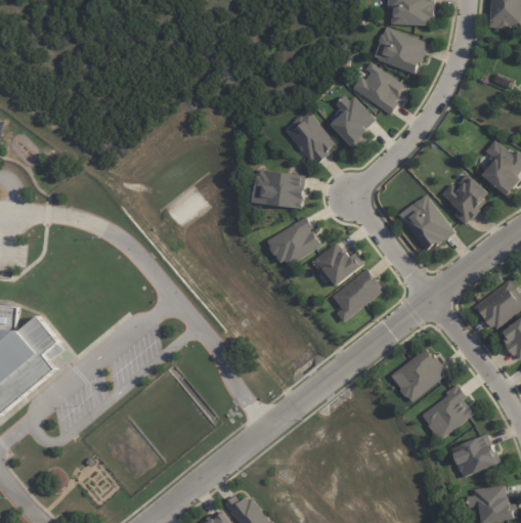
[(436,0),(436,4),(437,4),(436,18),(434,18),(434,27),(394,26),(394,14),(399,14),(399,9),(390,9),(390,0),(436,0)]
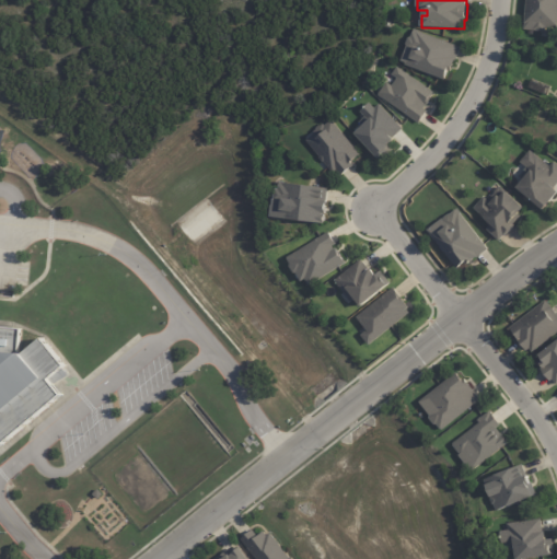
[(556,0),(556,27),(547,27),(547,32),(525,30),(528,0),(556,0)]
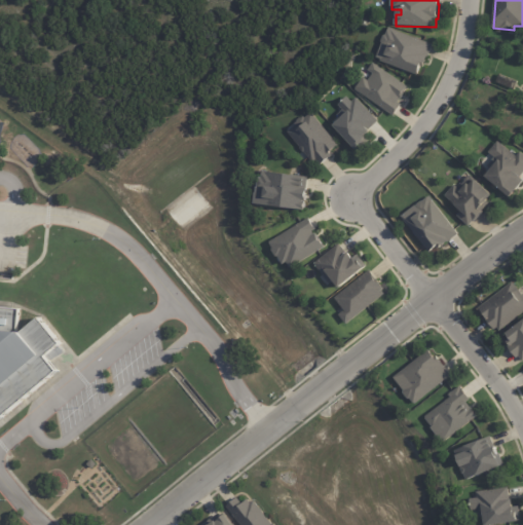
[(431,44),(422,69),(420,68),(417,75),(380,62),(380,60),(376,58),(381,44),(380,41),(382,36),(385,35),(387,27),(393,29),(391,30),(432,43),(431,44)]
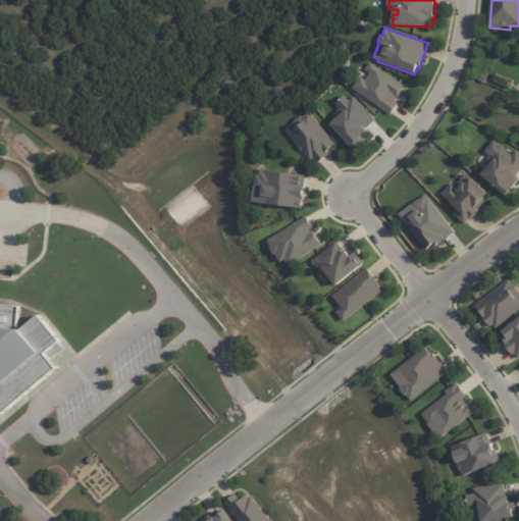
[(399,94),(400,96),(396,102),(399,104),(391,115),(353,89),(361,76),(366,80),(370,73),(365,69),(371,62),(405,86),(399,94)]
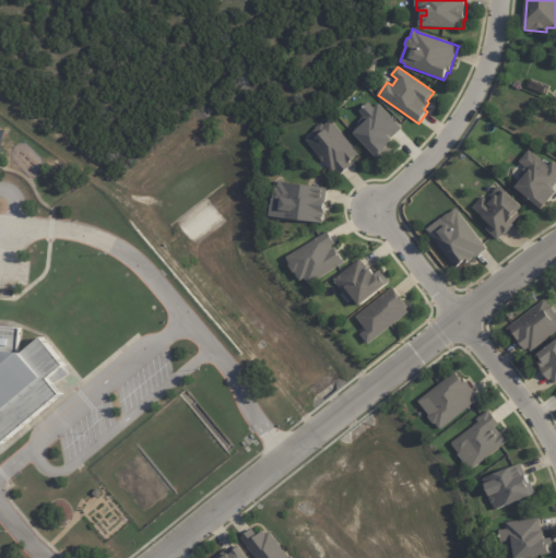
[(400,129),(392,137),(395,140),(390,145),(391,146),(387,150),(389,152),(380,159),(357,134),(364,128),(358,121),(365,116),(359,110),(368,101),(374,106),(378,103),(401,128),(400,129)]
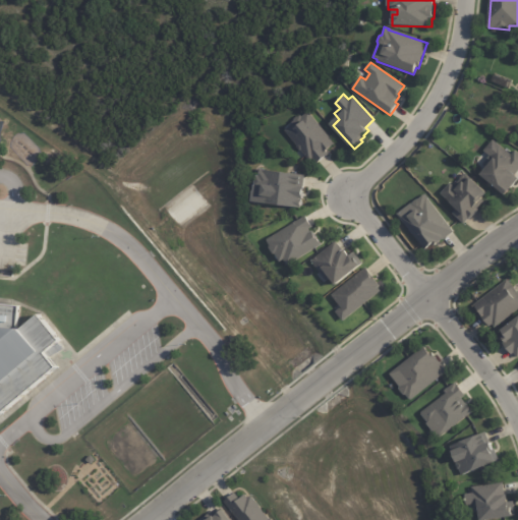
[(327,150),(326,152),(328,155),(317,164),(312,158),(309,161),(300,150),(299,150),(296,147),(296,146),(284,130),(292,123),(291,122),(293,120),(291,118),(295,115),(296,117),(299,115),(300,115),(304,111),(305,113),(307,111),(335,143),(327,150)]
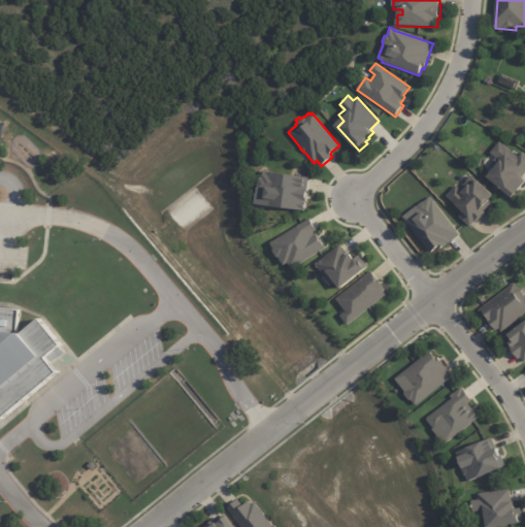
[(524,167),(519,175),(524,179),(524,182),(512,198),(486,176),(492,169),(486,164),(492,156),(486,151),(495,139),(515,155),(518,150),(524,155),(524,167)]
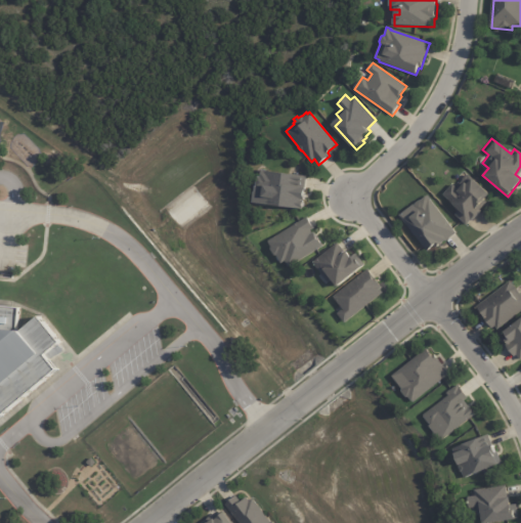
[(305,177),(304,187),(306,187),(303,209),(253,203),(254,192),(255,192),(257,180),(257,178),(258,177),(260,177),(261,170),(306,175),(305,177)]
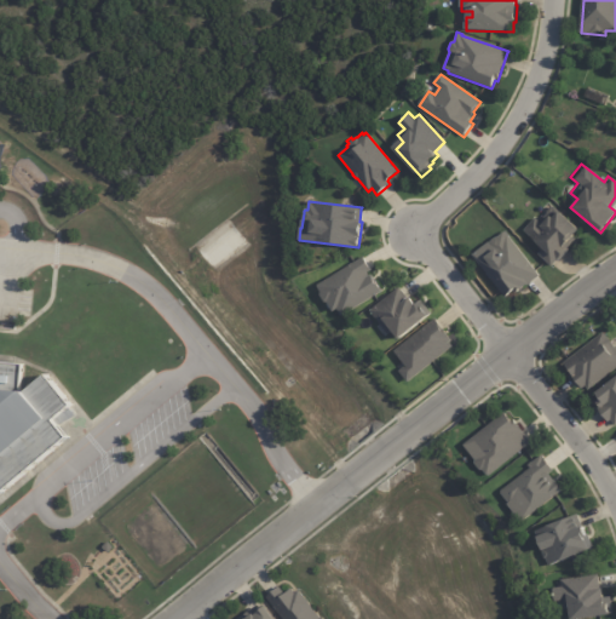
[(565,248),(566,251),(558,261),(557,259),(551,265),(537,252),(542,246),(523,228),(535,216),(539,219),(552,205),(559,212),(560,210),(582,230),(573,242),(574,244),(569,248),(568,246),(565,248)]
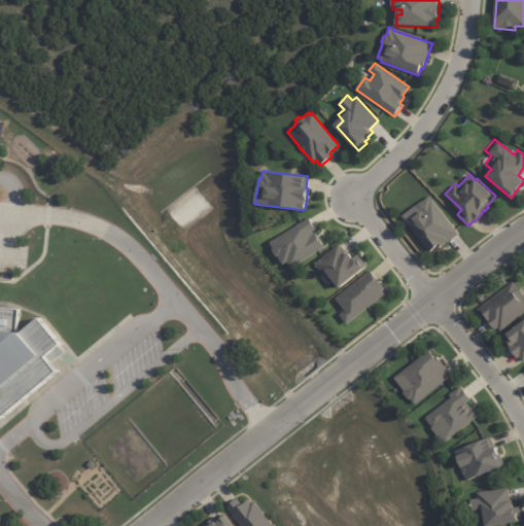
[(457,236),(443,248),(441,246),(431,253),(403,217),(421,202),(423,201),(430,196),(433,200),(432,201),(459,234),(457,236)]
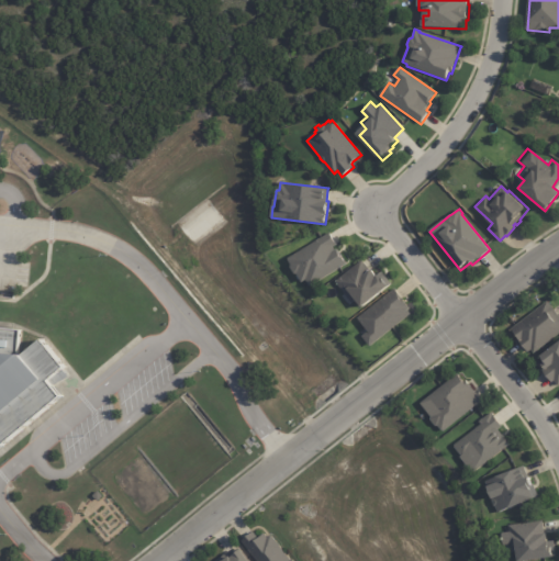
[(328,232),(336,243),(337,244),(335,245),(347,264),(311,287),(309,284),(308,283),(305,281),(302,283),(297,275),(294,275),(291,268),(292,267),(291,266),(291,265),(289,260),(288,258),(328,232)]
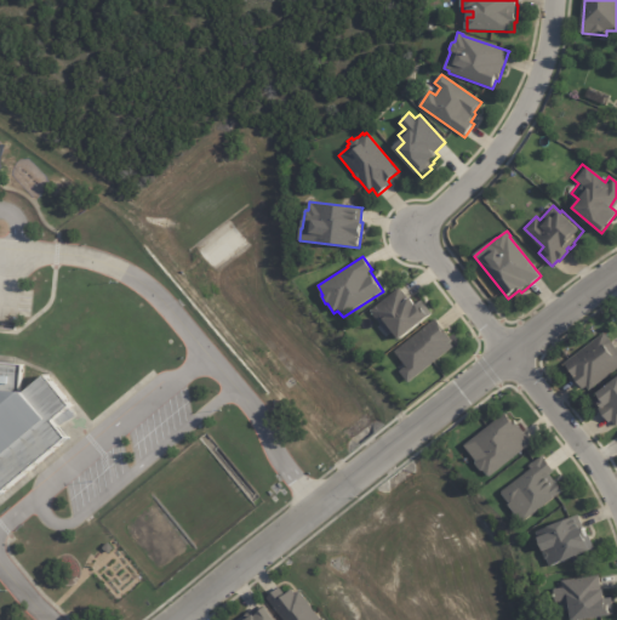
[(401,288),(411,301),(413,300),(417,305),(422,300),(435,317),(404,342),(394,331),(389,335),(370,311),(400,286),(401,288)]
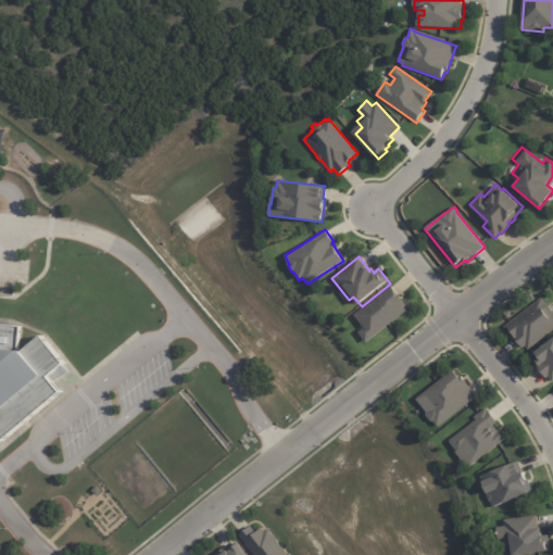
[(391,287),(397,294),(401,300),(407,306),(405,308),(407,312),(366,343),(359,335),(365,329),(354,315),(390,286),(391,287)]
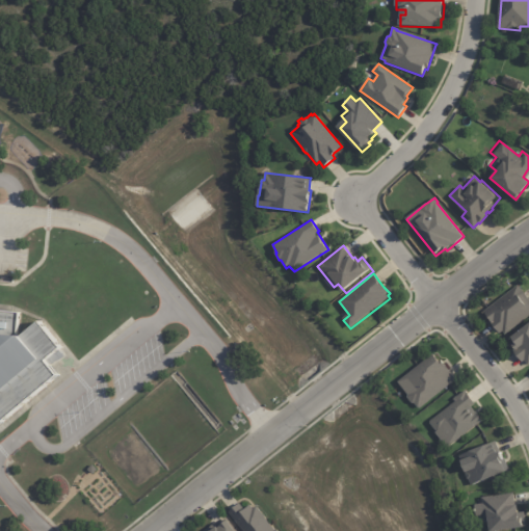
[(520,293),(528,304),(528,311),(501,334),(498,329),(495,333),(478,311),(512,284),(520,293)]
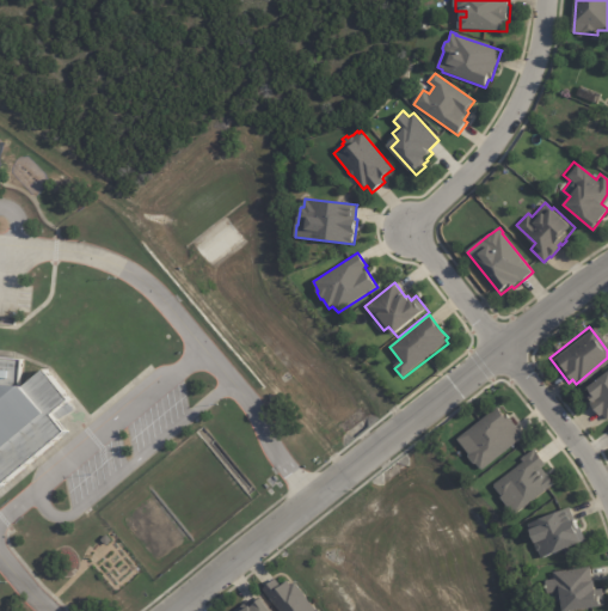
[(0,352),(20,354),(18,389),(29,380),(45,366),(71,396),(54,410),(57,415),(67,426),(0,481),(0,352)]
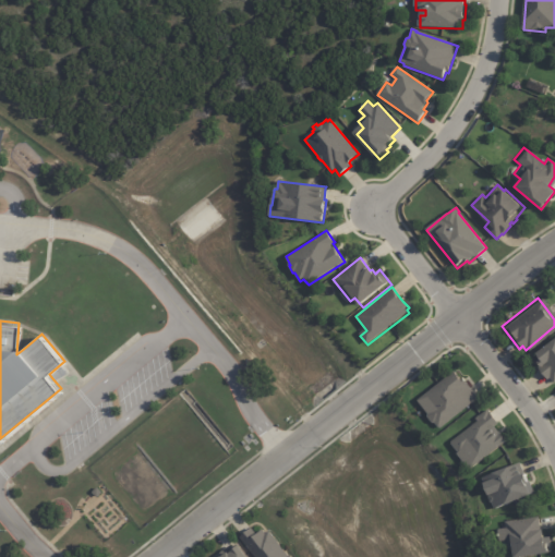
[(554,380),(552,384),(547,378),(544,380),(529,361),(554,338),(554,380)]
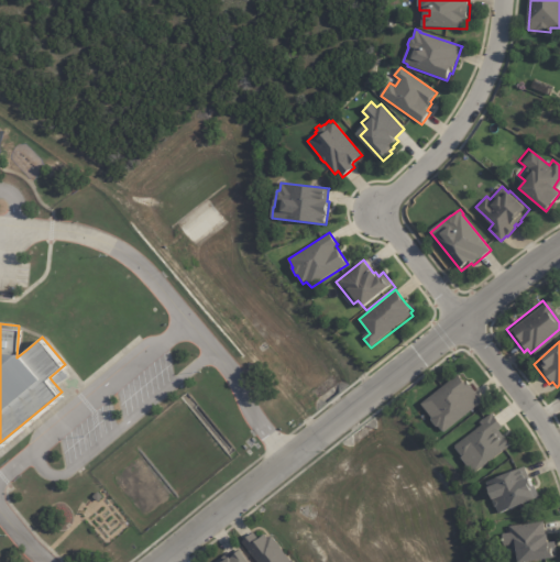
[(465,383),(480,401),(442,431),(439,430),(436,427),(432,426),(428,420),(428,416),(417,404),(454,374),(461,382),(463,379),(465,383)]
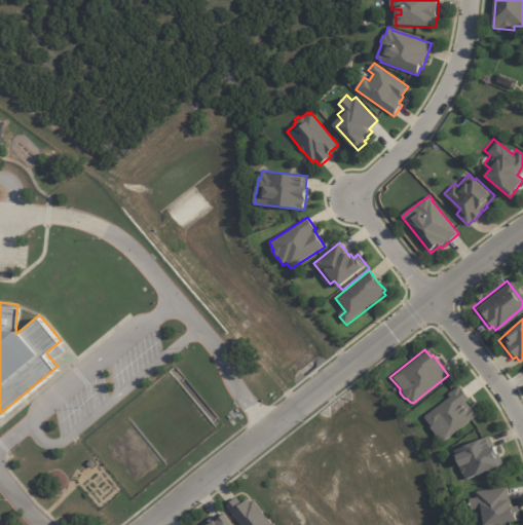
[(460,387),(469,399),(464,402),(475,415),(440,442),(428,427),(431,426),(422,417),(449,397),(447,394),(458,385),(460,387)]
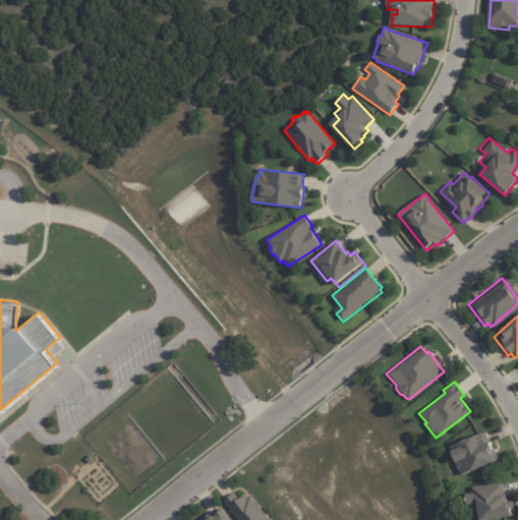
[(483,432),(491,448),(492,448),(496,458),(458,474),(456,470),(454,471),(451,464),(450,464),(444,451),(449,449),(448,446),(482,430),(483,432)]
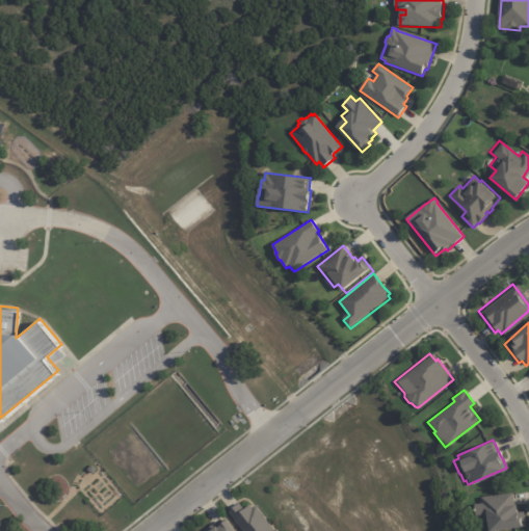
[(511,494),(512,505),(511,505),(512,511),(513,511),(513,512),(522,511),(524,527),(491,530),(482,530),(481,514),(473,515),(471,504),(479,503),(478,497),(511,493),(511,494)]
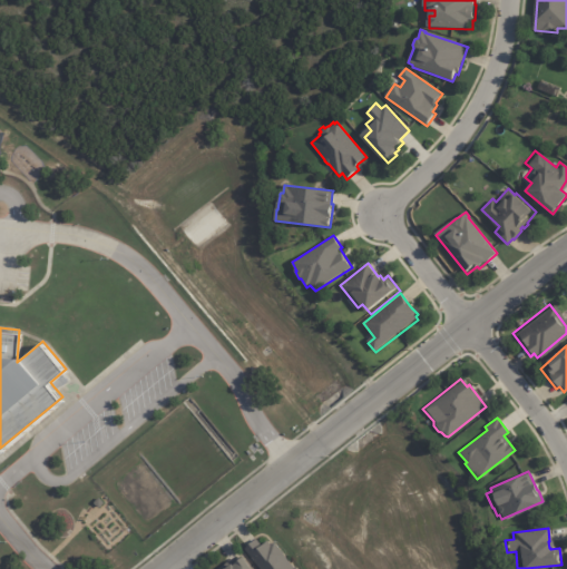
[(265,539),(269,543),(273,540),(276,546),(277,545),(283,552),(283,553),(293,566),(294,565),(296,568),(260,568),(243,547),(254,538),(258,545),(265,539)]
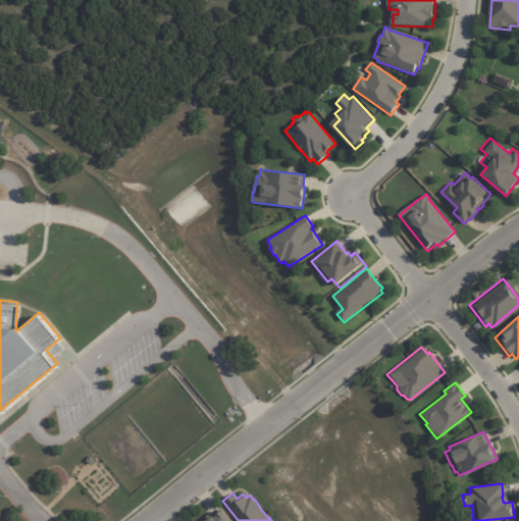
[(224,513),(230,520),(201,520),(210,515),(212,517),(221,510),(223,514),(224,513)]
